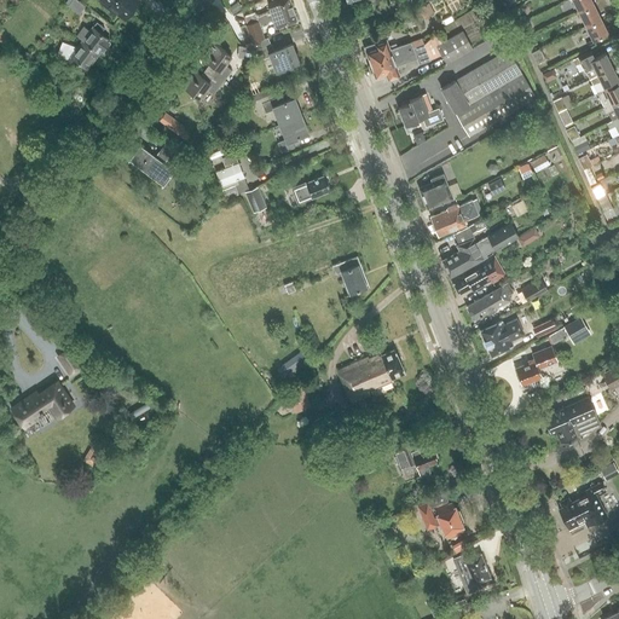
[(76,0),(71,0),(69,5),(79,13),(85,6),(76,0)]
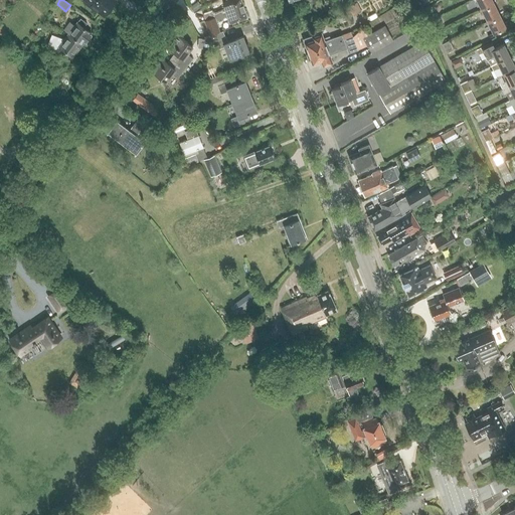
[(84,0),(83,2),(97,11),(98,10),(105,15),(115,1),(114,0),(84,0)]
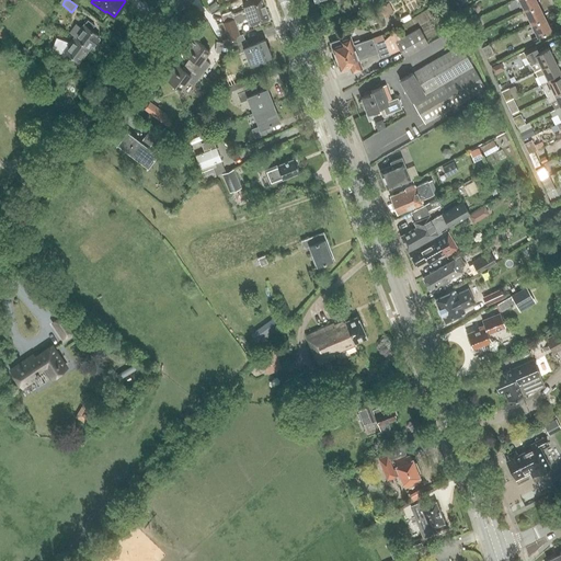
[(231,13),(233,18),(265,8),(262,0),(249,0),(242,2),(244,9),(231,13)]
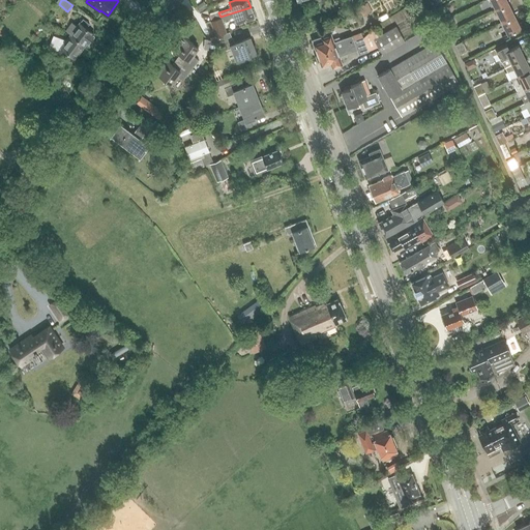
[(489,0),(495,10),(508,4),(505,0),(489,0)]
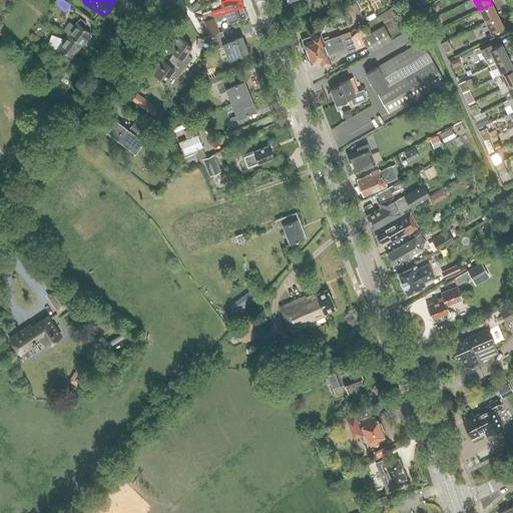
[(193,11),(200,7),(196,2),(190,6),(193,11)]
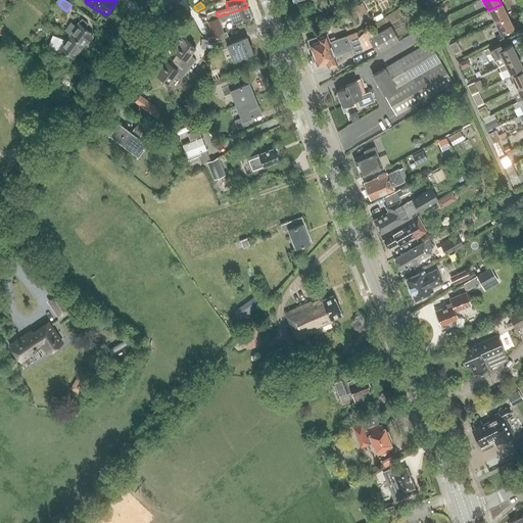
[(366,11),(363,3),(347,9),(353,26),(359,24),(354,15),(366,11)]
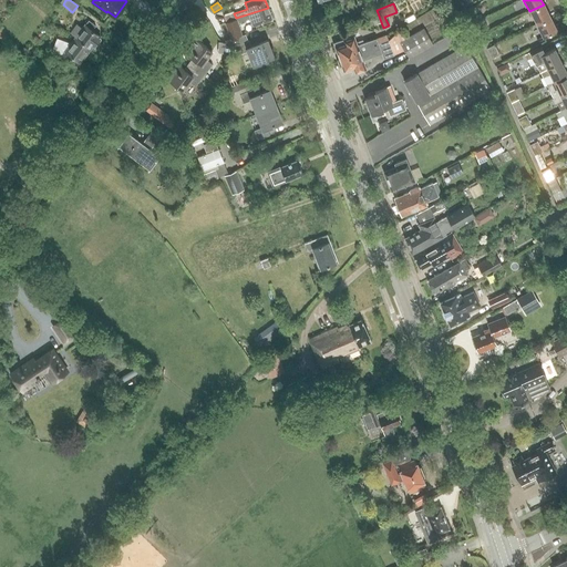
[(529,11),(536,24),(550,18),(544,4),(529,11)]
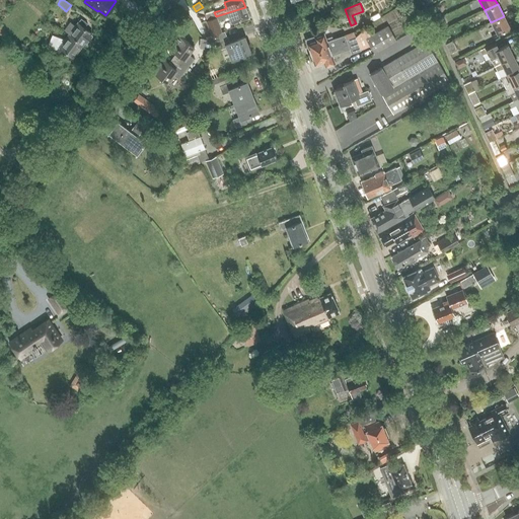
[(248,17),(245,7),(216,16),(217,20),(229,16),(231,23),(248,17)]
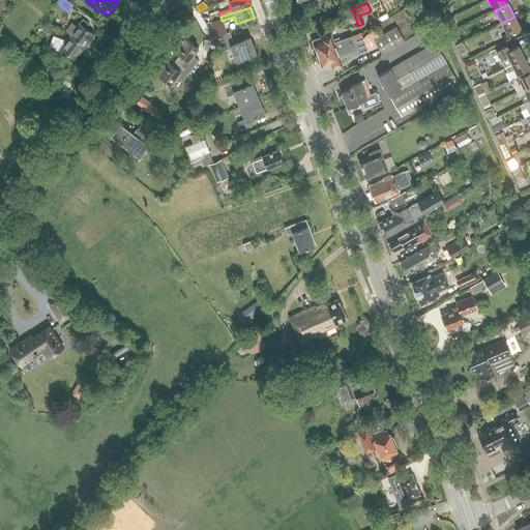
[(222,21),(221,17),(211,20),(216,35),(226,32),(222,21)]
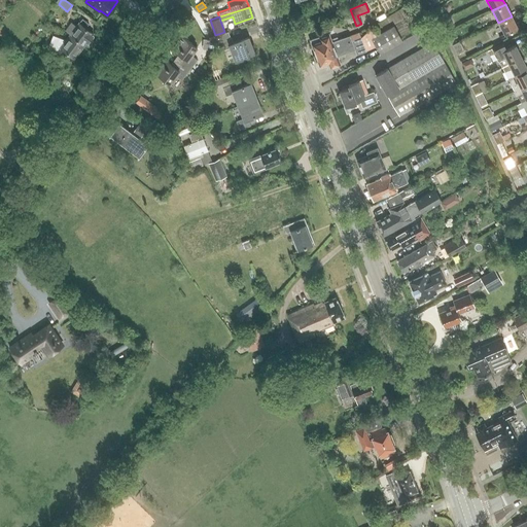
[(517,29),(512,16),(498,23),(504,35),(517,29)]
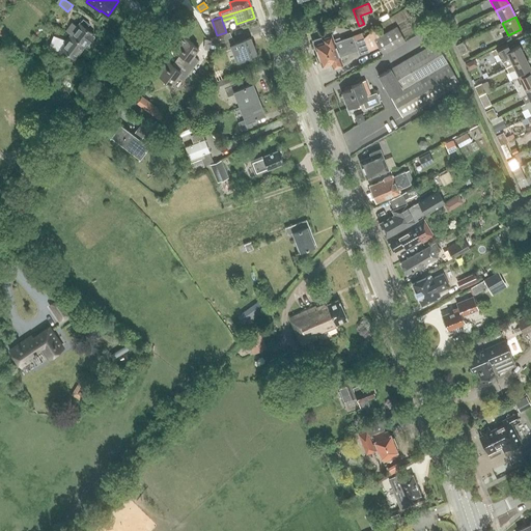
[(456,27),(452,18),(445,21),(449,30),(456,27)]
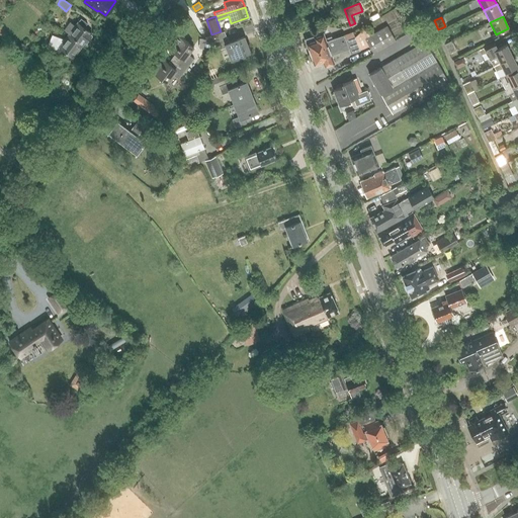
[(69,34),(82,45),(85,40),(86,41),(91,35),(90,34),(91,32),(86,28),(89,23),(83,18),(79,23),(78,22),(75,25),(70,22),(66,27),(71,31),(69,34)]
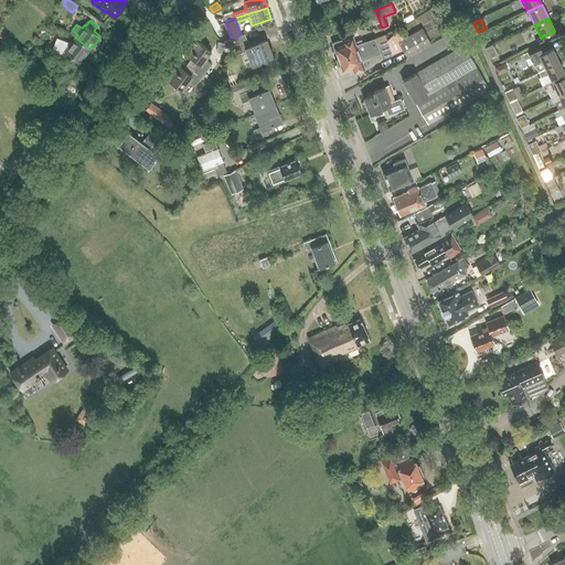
[(350,48),(336,53),(341,72),(352,67),(354,73),(364,68),(362,63),(369,61),(369,59),(380,54),(382,59),(402,50),(406,59),(430,44),(423,28),(403,39),(398,30),(386,40),(386,41),(376,44),(377,45),(353,55),(350,48)]
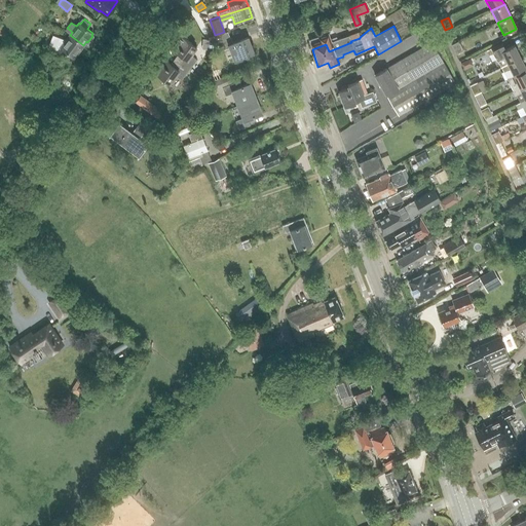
[(360,38),(360,37),(358,32),(337,39),(336,37),(330,39),(328,33),(309,40),(312,49),(326,44),(329,51),(351,42),(350,41),(360,38)]
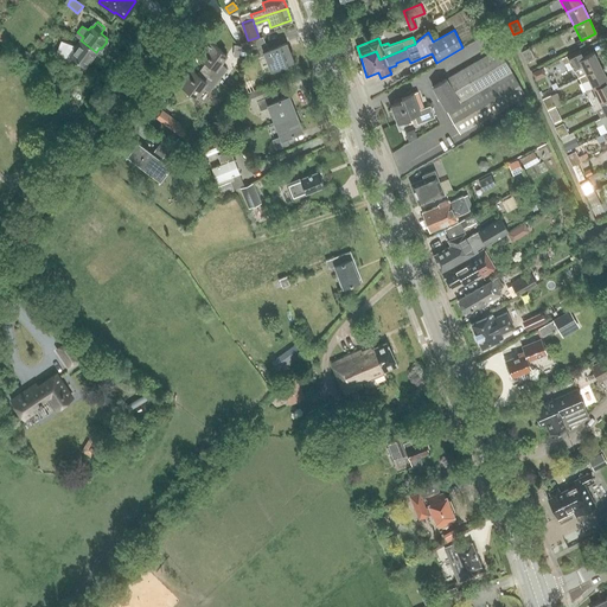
[(202,68),(218,81),(228,69),(221,64),(228,55),(208,39),(196,53),(206,62),(202,68)]
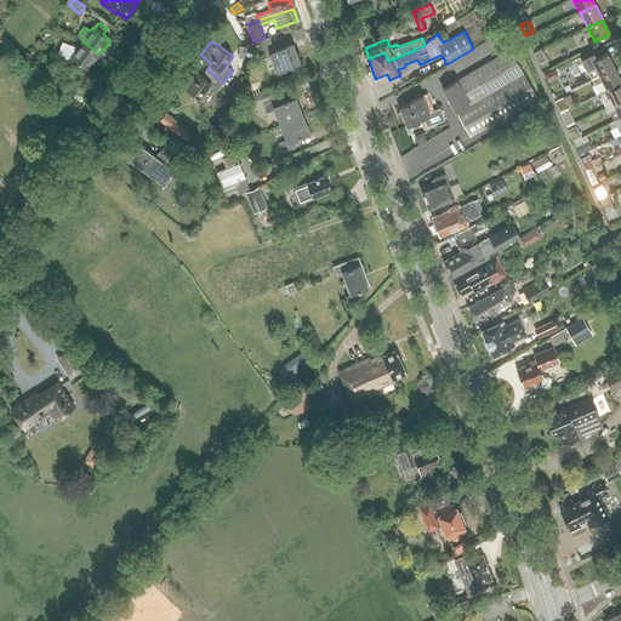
[(62,43),(57,55),(70,64),(75,58),(87,68),(98,53),(83,41),(78,47),(62,43)]
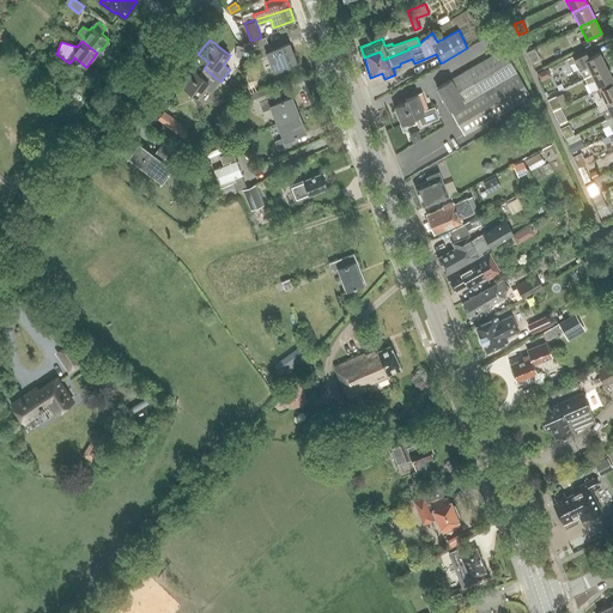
[(268,42),(253,48),(256,59),(267,54),(273,70),(296,61),(289,43),(272,49),(268,42)]
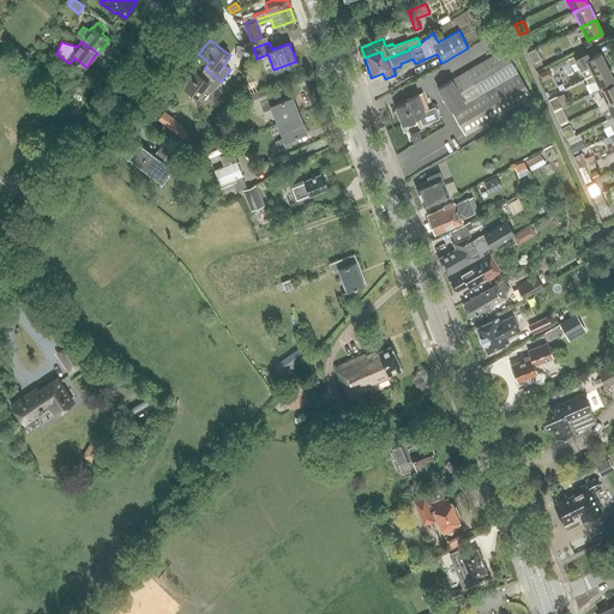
[(242,47),(235,47),(235,58),(242,58),(242,56),(248,56),(248,53),(242,53),(242,47)]
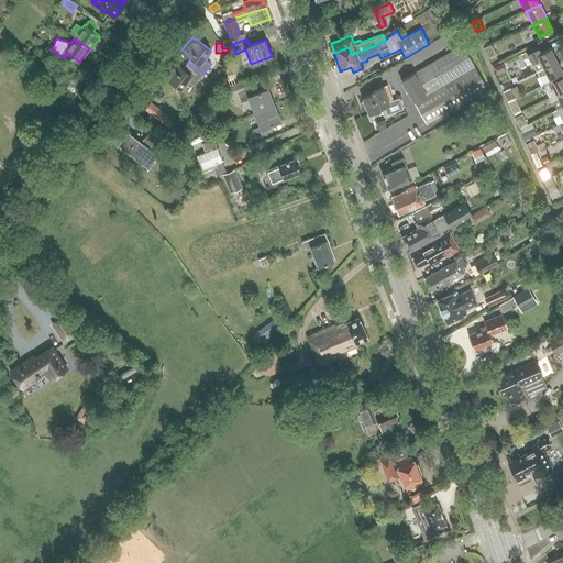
[(461,45),(400,80),(426,123),(486,88),(461,45)]
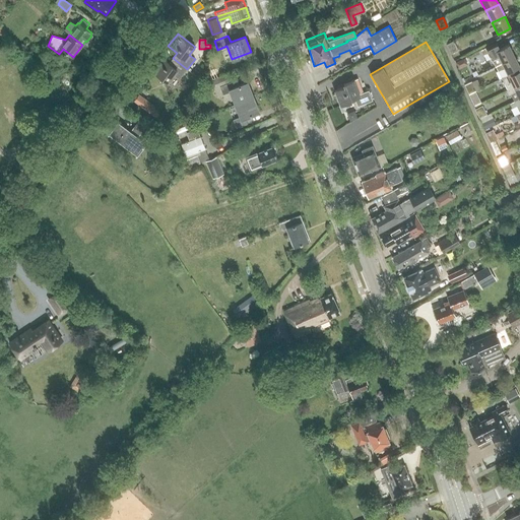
[(458,51),(453,42),(446,45),(451,54),(458,51)]
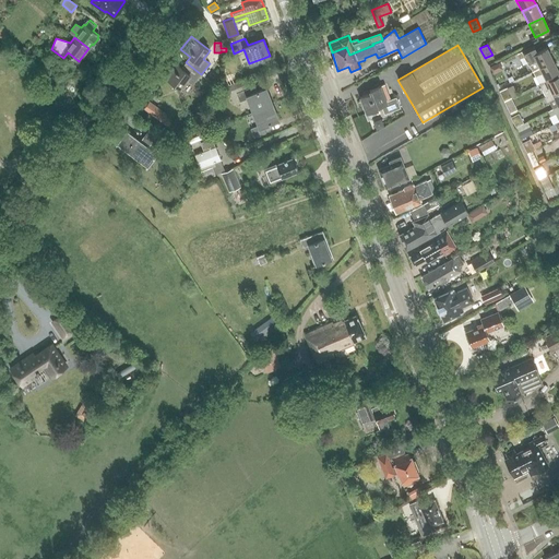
[(530,47),(521,51),(516,54),(520,59),(523,57),(527,66),(536,61),(539,69),(552,61),(546,48),(534,54),(530,47)]
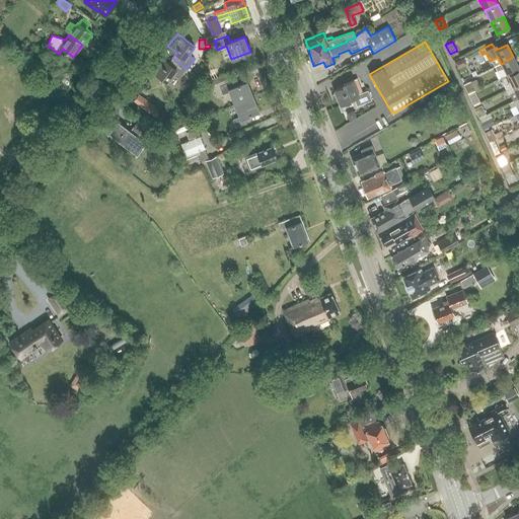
[(179,79),(187,69),(172,58),(168,63),(160,57),(151,69),(167,81),(173,74),(179,79)]
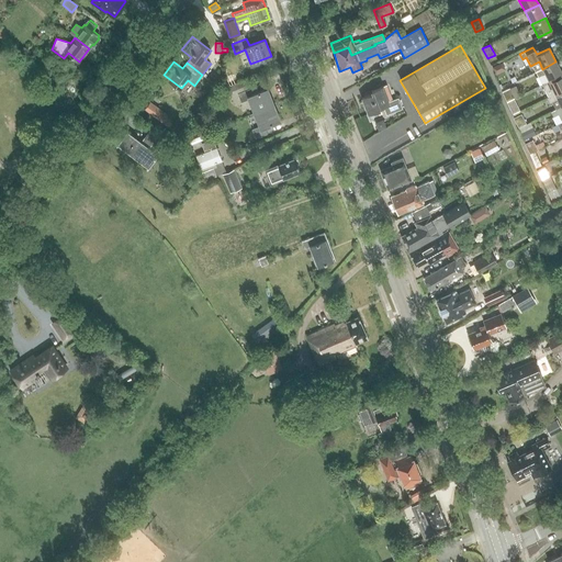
[(561,74),(555,62),(542,69),(536,72),(538,77),(544,75),(548,81),(561,74)]
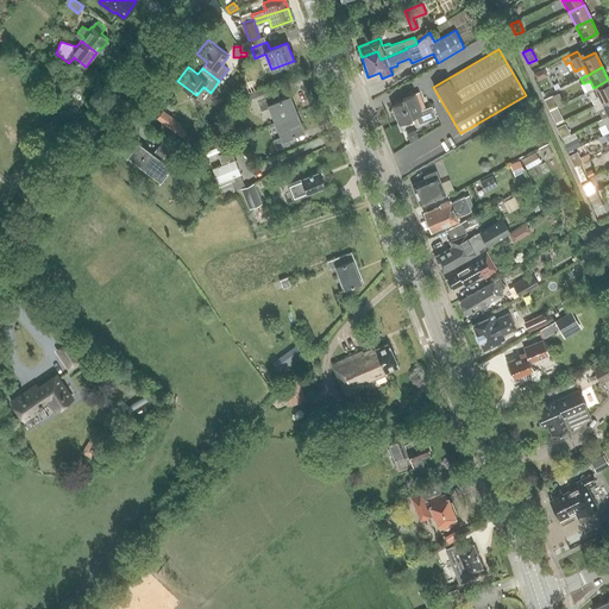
[(546,77),(544,74),(541,69),(533,74),(537,82),(546,77)]
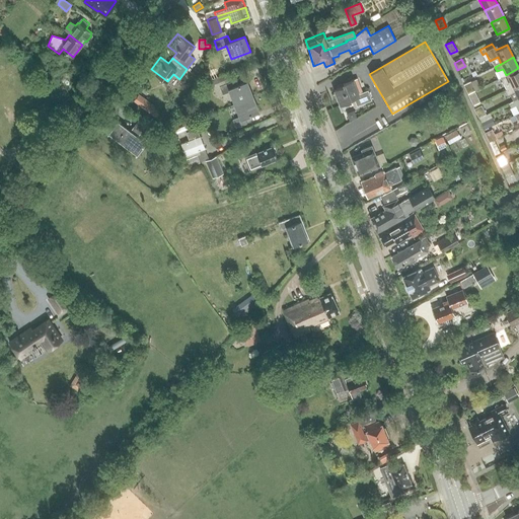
[(518,68),(506,75),(499,78),(505,90),(518,83),(518,68)]
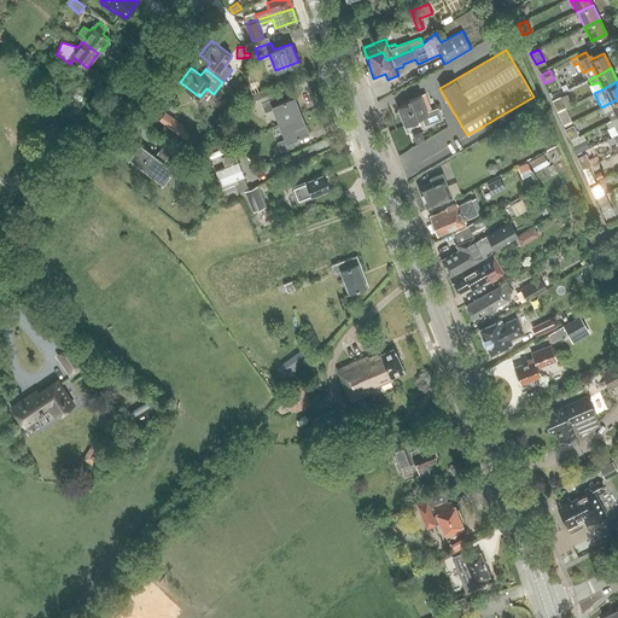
[(272,91),(248,99),(250,106),(274,98),(272,91)]
